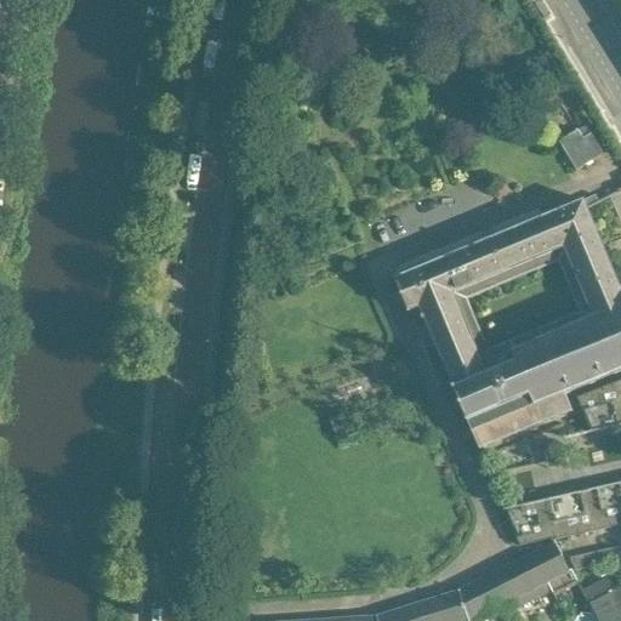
[(603,153),(586,125),(559,141),(576,170),(603,153)]
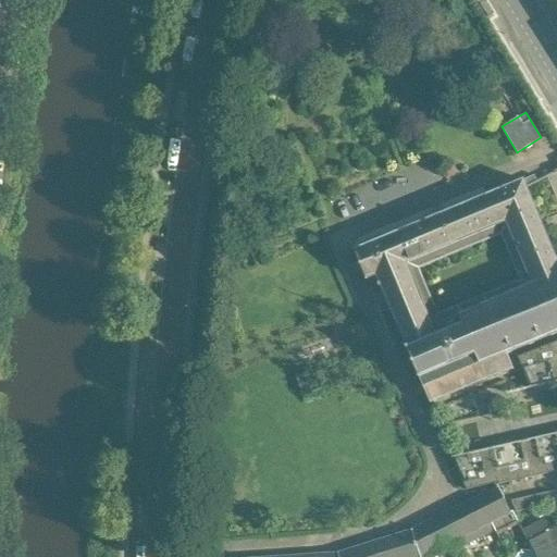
[(381,313),(391,309),(430,405),(512,370),(506,351),(556,330),(556,260),(525,185),(524,181),(355,251),(367,281),(376,276),(384,293),(374,297),(381,313)]
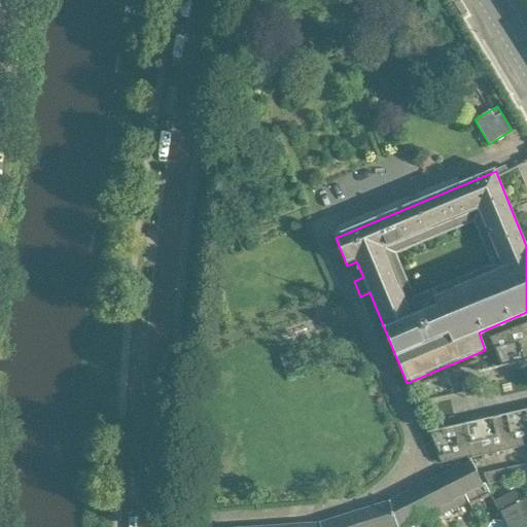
[(526,323),(491,339),(502,367),(526,361),(526,411),(428,433),(441,463),(471,456),(472,459),(526,446),(526,323)]
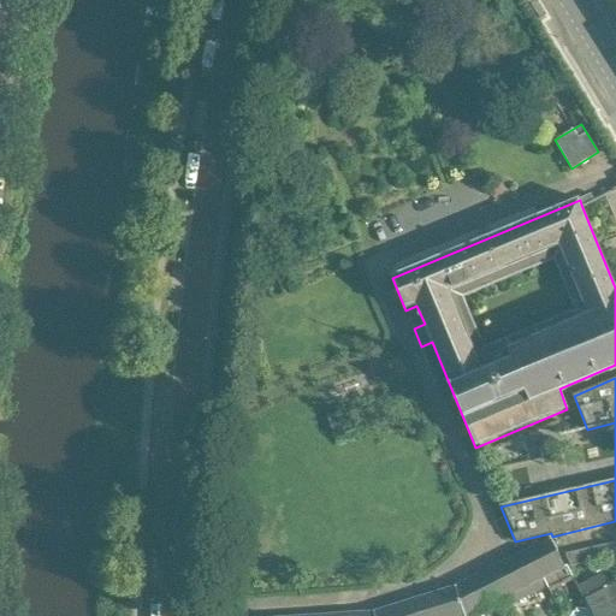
[(615,556),(611,543),(566,554),(570,566),(590,561),(608,557),(615,556)]
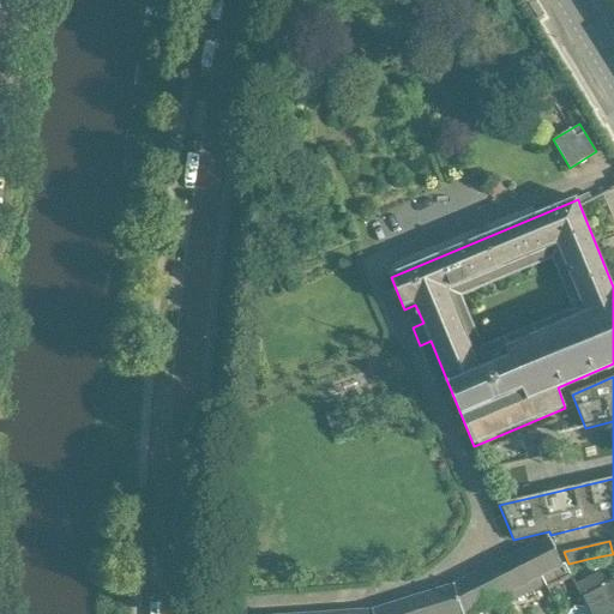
[(593,577),(612,566),(606,555),(588,559),(589,564),(587,564),(593,577)]
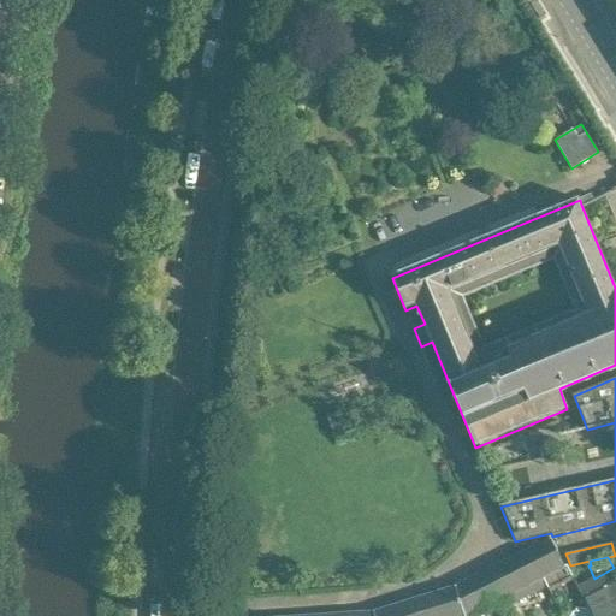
[(469,615),(495,603),(516,592),(502,564),(456,588),(373,612),(335,615),(469,615)]
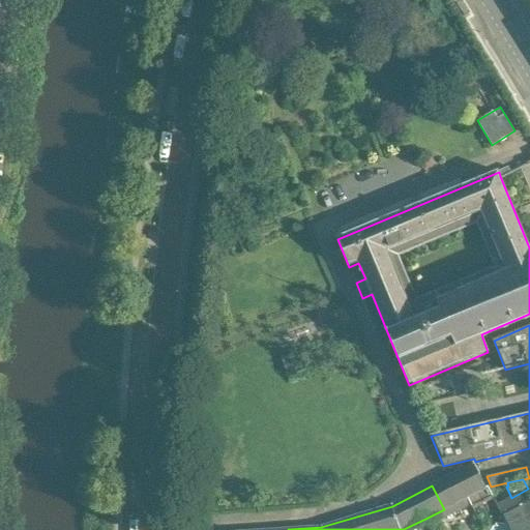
[(471,496),(475,506),(496,496),(491,487),(471,496)]
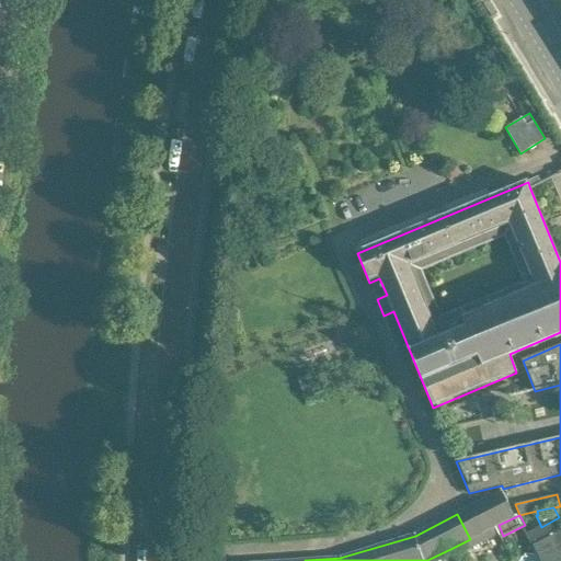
[(560,560),(560,531),(533,547),(539,560),(560,560)]
